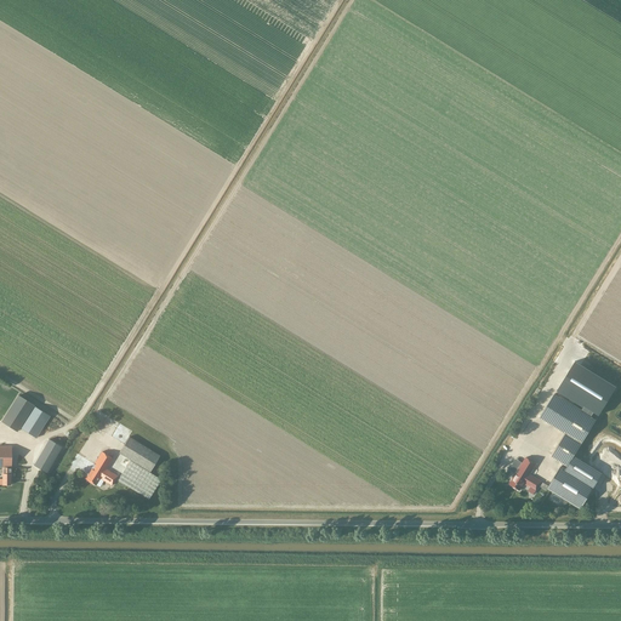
[(616,387),(575,362),(557,389),(584,405),(581,410),(591,416),(593,411),(599,415),(616,387)]
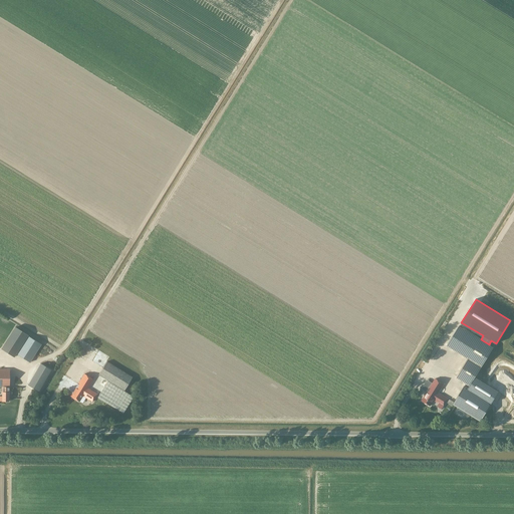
[(458,325),(446,345),(467,358),(456,377),(466,383),(453,404),(481,421),(491,403),(498,392),(474,377),(493,347),(489,344),(481,339),(458,325)]
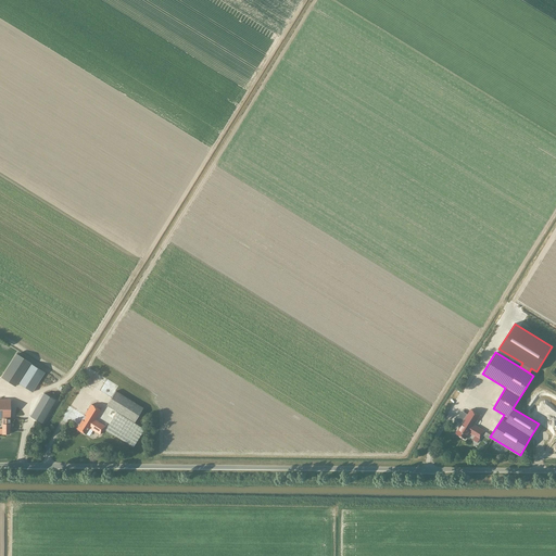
[(17,382),(17,383),(30,364),(15,354),(1,378),(15,387),(17,382)]
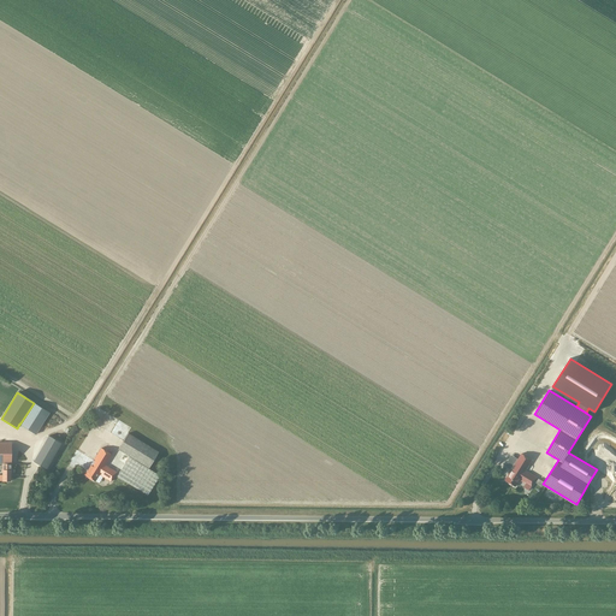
[(34,403),(19,425),(35,434),(49,413),(34,403)]
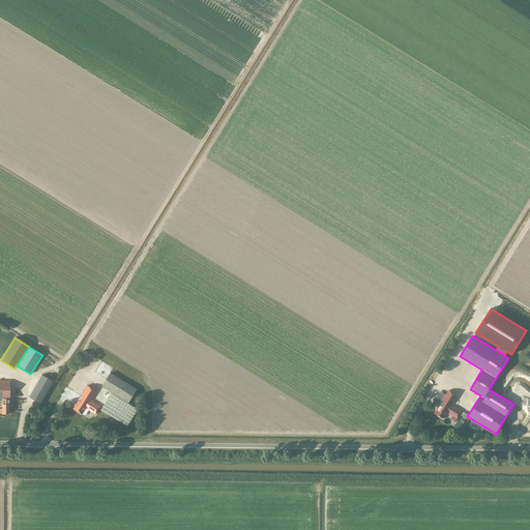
[(441,360),(446,365),(449,361),(445,357),(441,360)]
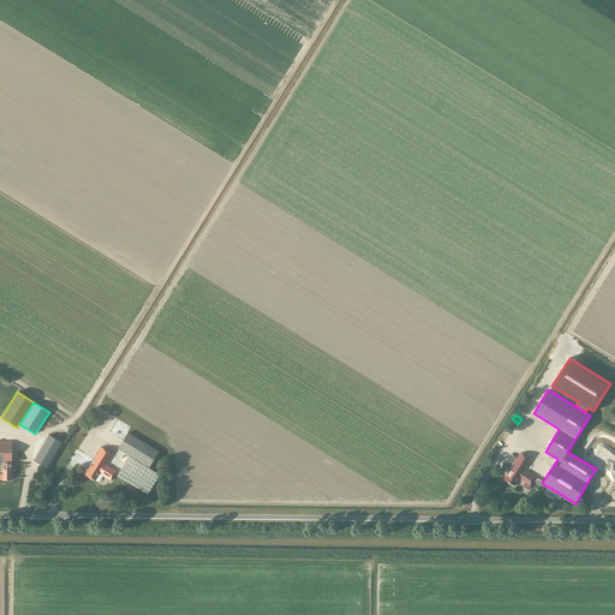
[(119,421),(112,431),(120,437),(127,427),(119,421)]
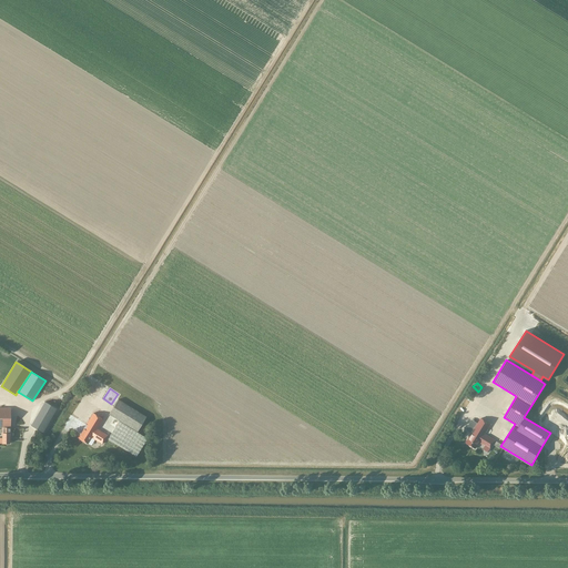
[(109,414),(125,424),(138,432),(146,416),(118,399),(109,414)]
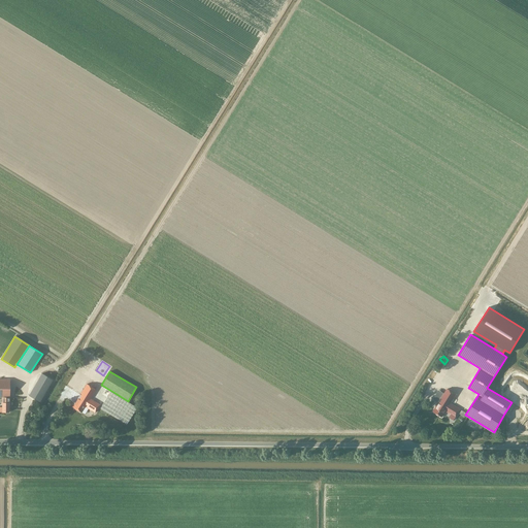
[(41,373),(29,395),(39,401),(52,381),(41,373)]
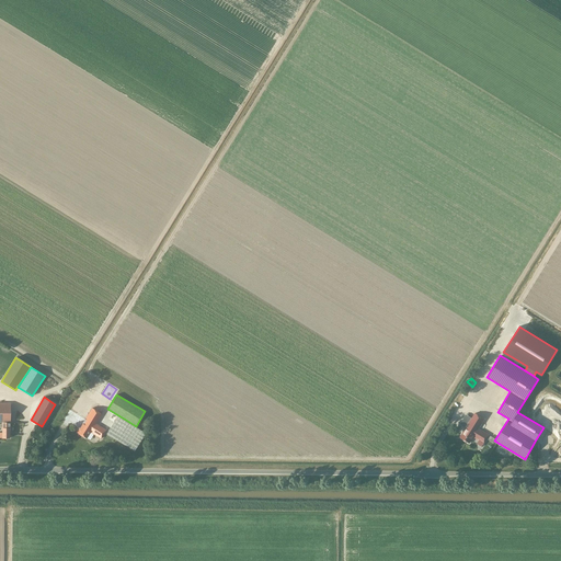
[(10,428),(10,422),(10,403),(0,402),(0,422),(2,423),(2,438),(9,438),(9,428),(10,428)]
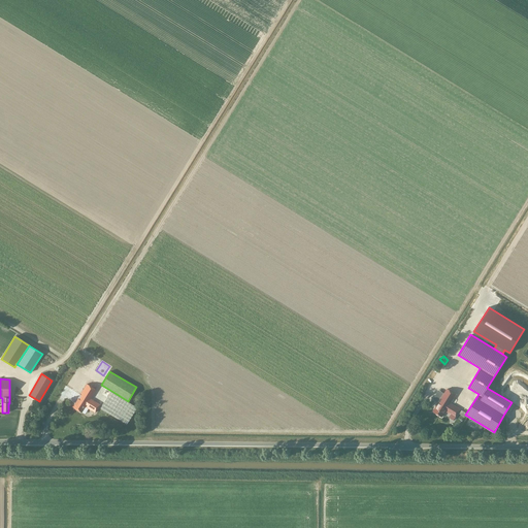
[(117,394),(101,385),(99,384),(95,390),(90,399),(100,404),(102,405),(100,408),(127,425),(137,407),(116,395),(117,394)]
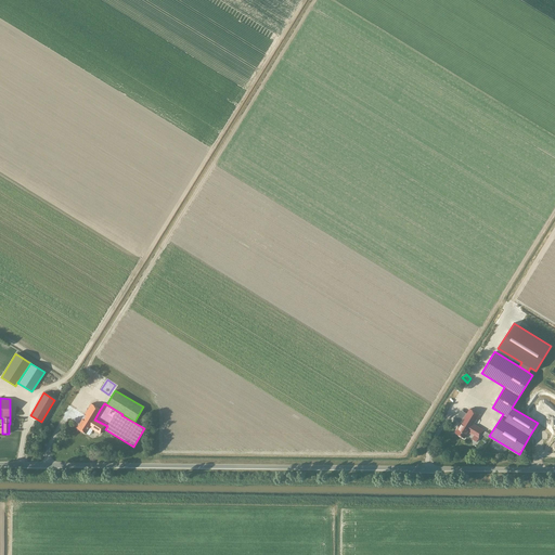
[(94,420),(100,410),(91,404),(76,428),(86,434),(89,427),(100,434),(105,425),(94,420)]
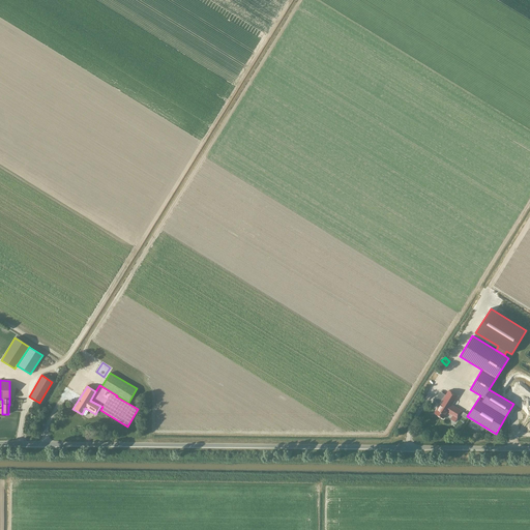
[(448,390),(435,413),(443,418),(447,413),(457,419),(462,411),(451,405),(458,395),(448,390)]
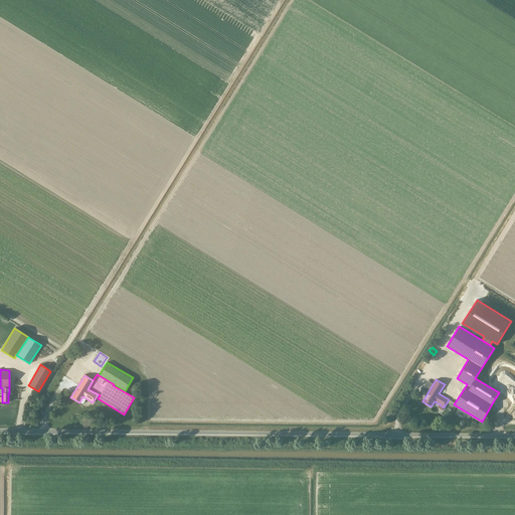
[(507,398),(512,401),(514,393),(514,392),(509,390),(505,397),(507,398)]
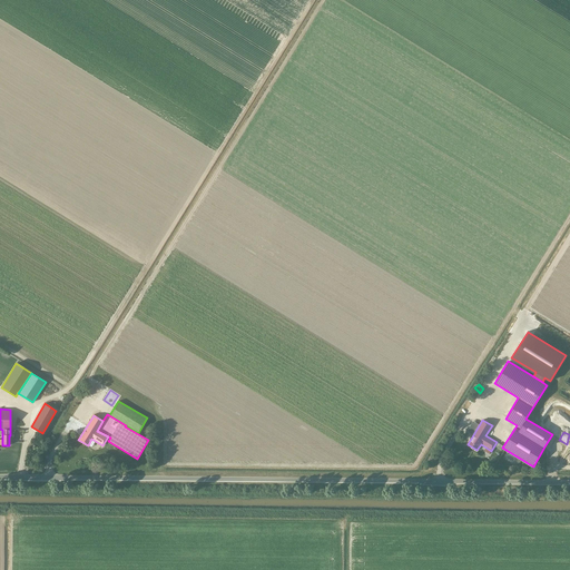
All buildings are outlined.
